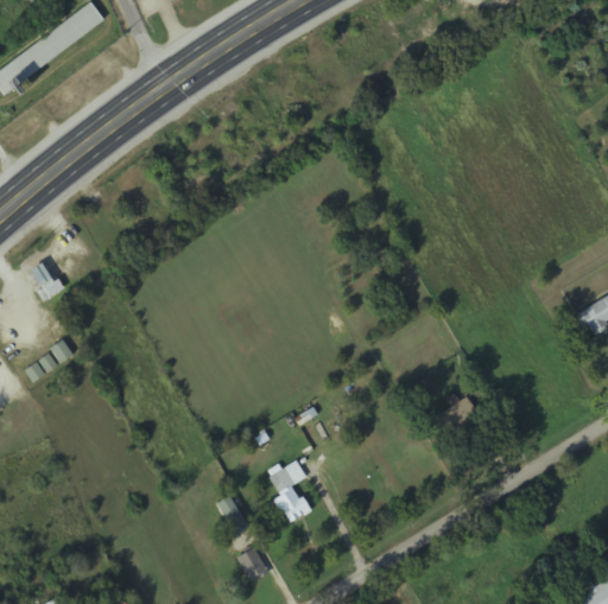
[(106,20),(93,1),(0,69),(0,86),(5,94),(106,20)]
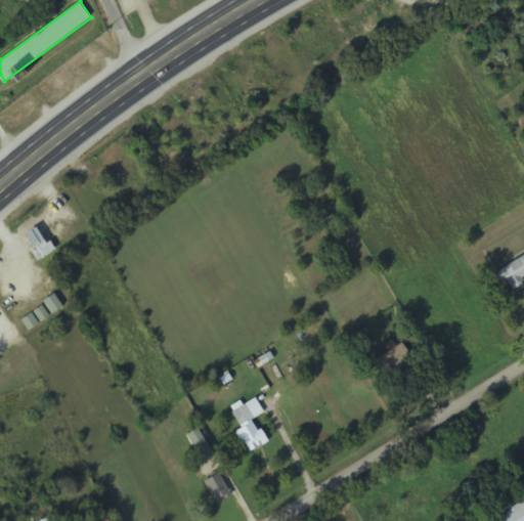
[(37,247),(33,250),(38,259),(53,250),(40,226),(29,232),(37,247)]
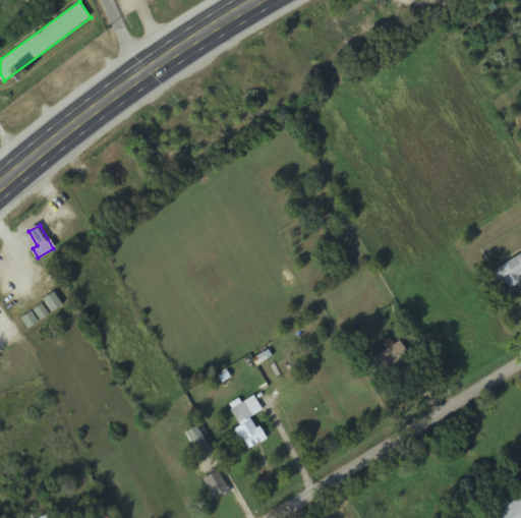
[(520,274),(520,250),(494,267),(504,284),(520,274)]
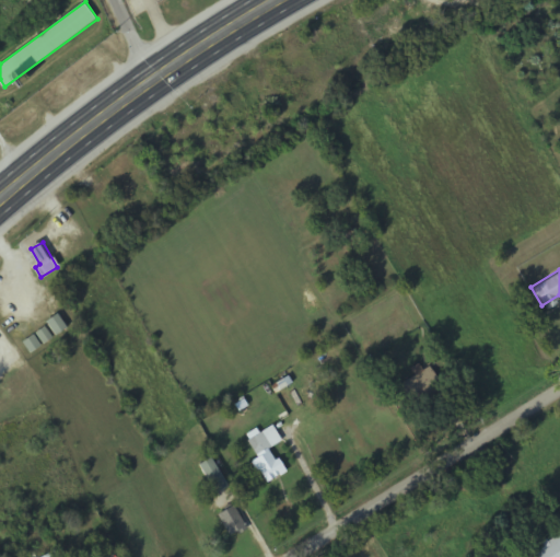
[(48,321),(57,335),(68,327),(59,313),(48,321)]
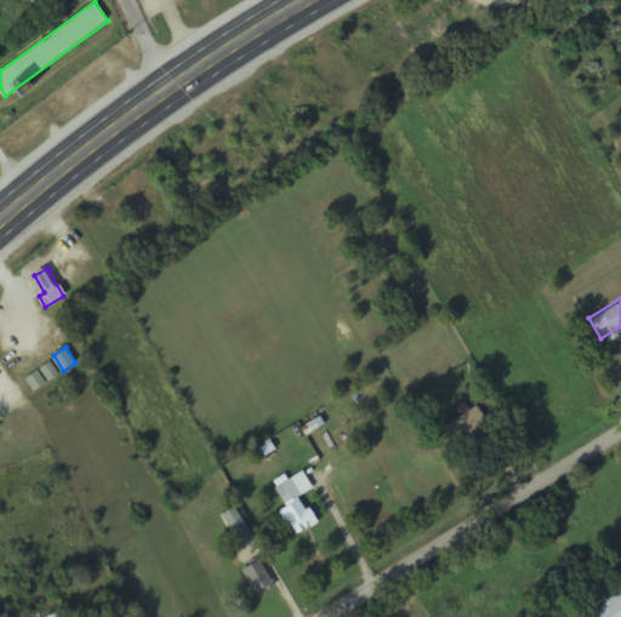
[(484,430),(468,400),(446,411),(461,441),(484,430)]
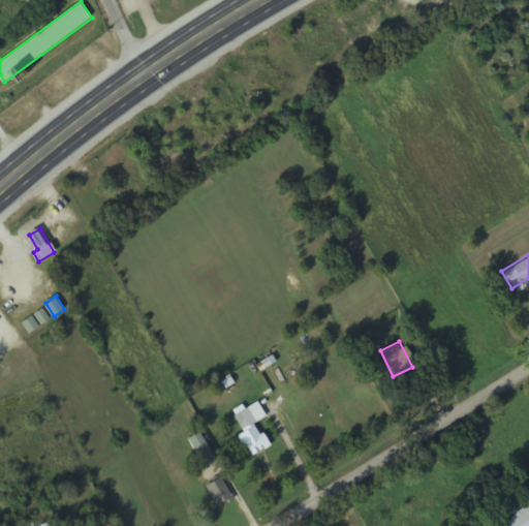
[(244,430),(239,434),(252,456),(271,444),(256,421),(266,415),(257,401),(235,414),(244,430)]
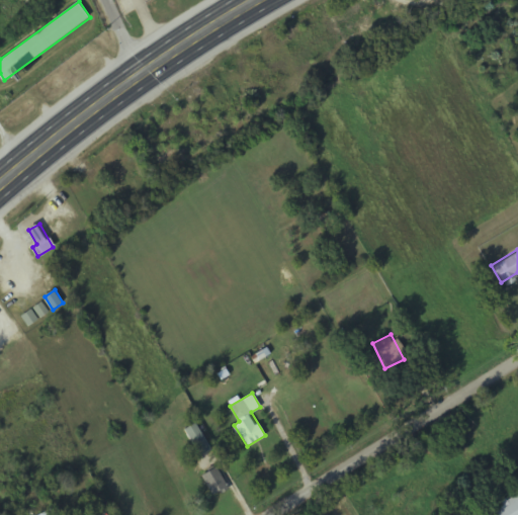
[(193,441),(203,436),(196,423),(186,428),(193,441)]
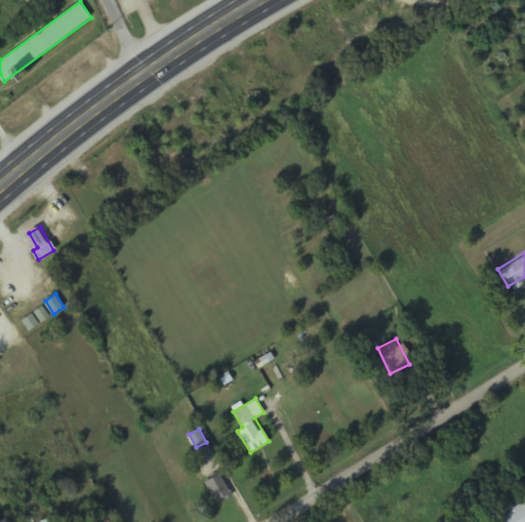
[(205,481),(216,503),(232,493),(220,473),(205,481)]
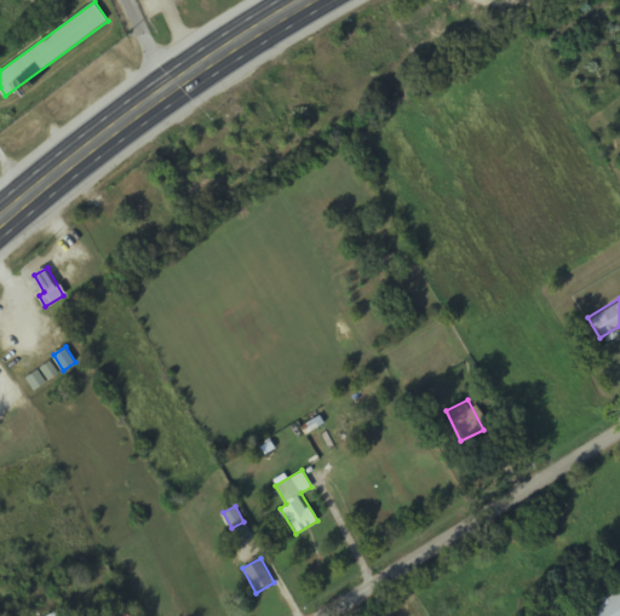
[(619,615),(619,585),(567,615),(619,615)]
